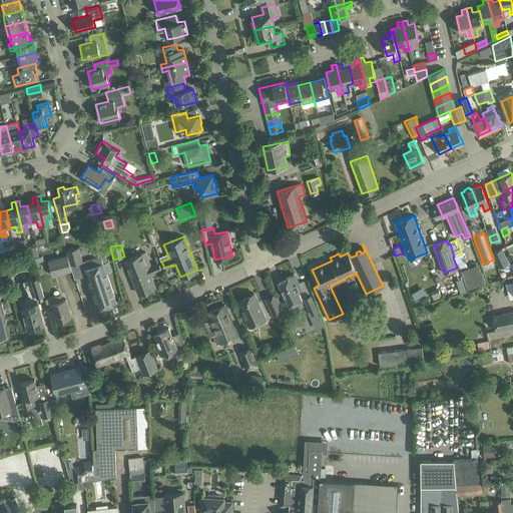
[(70,266),(82,263),(78,247),(66,250),(70,266)]
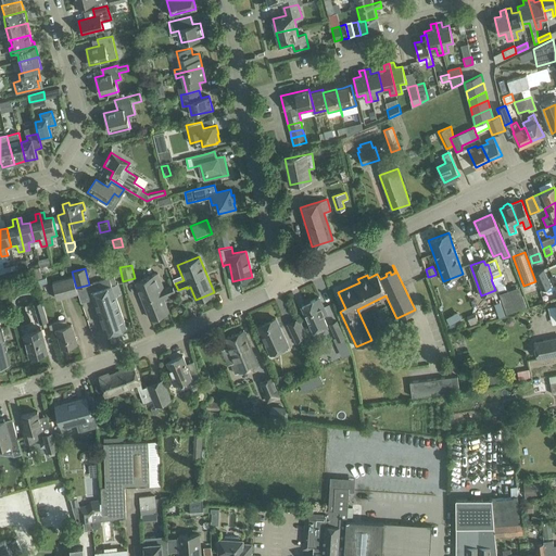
[(542,270),(534,273),(540,290),(554,285),(552,277),(544,279),(542,270)]
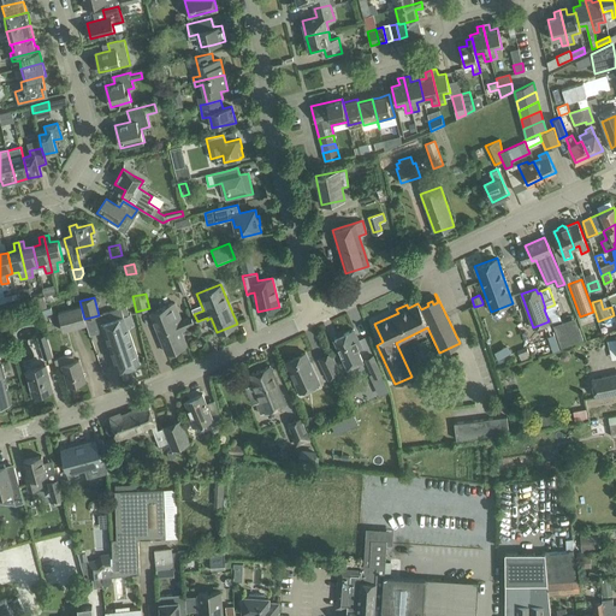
[(194,323),(191,317),(181,320),(175,303),(150,313),(166,353),(187,344),(181,330),(184,329),(184,327),(194,323)]
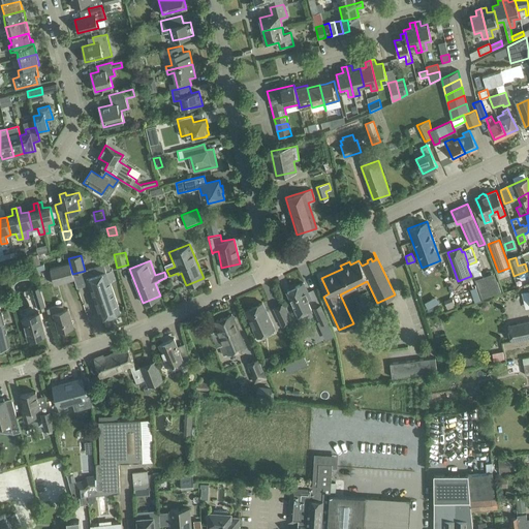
[(112,270),(111,271),(107,262),(88,270),(90,276),(87,278),(100,318),(120,312),(111,282),(116,280),(112,270)]
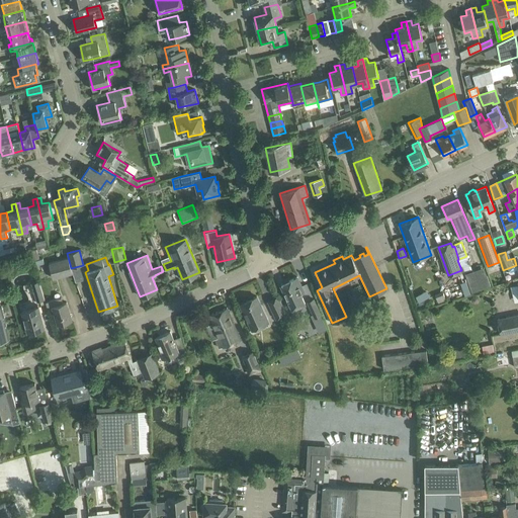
[(53,278),(72,273),(68,258),(49,263),(53,278)]
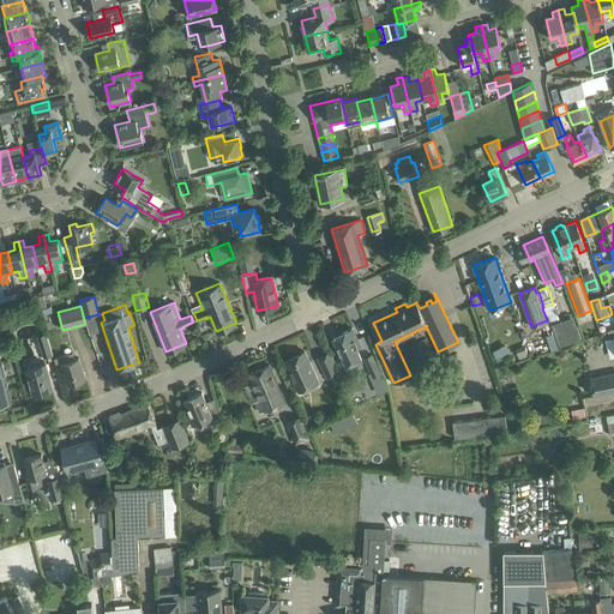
[(554,329),(560,345),(569,342),(563,325),(554,329)]
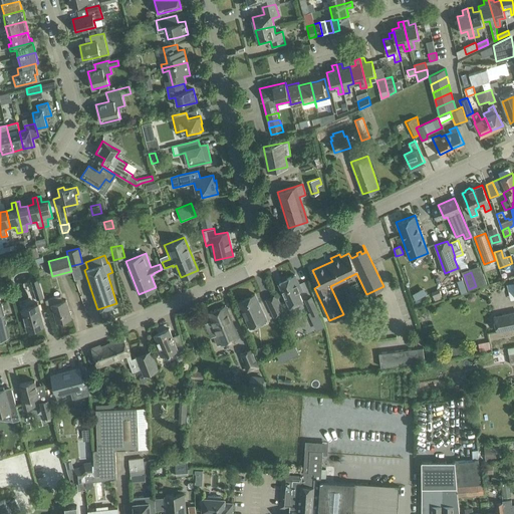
[(290,306),(302,301),(298,291),(302,290),(295,275),(279,282),(290,306)]
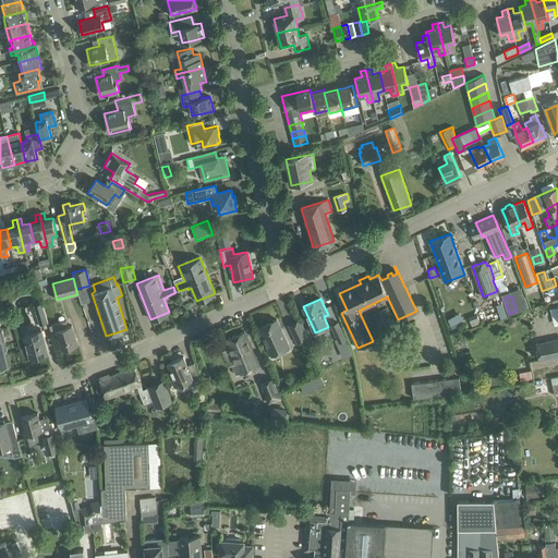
[(495,305),(499,317),(508,315),(504,302),(495,305)]
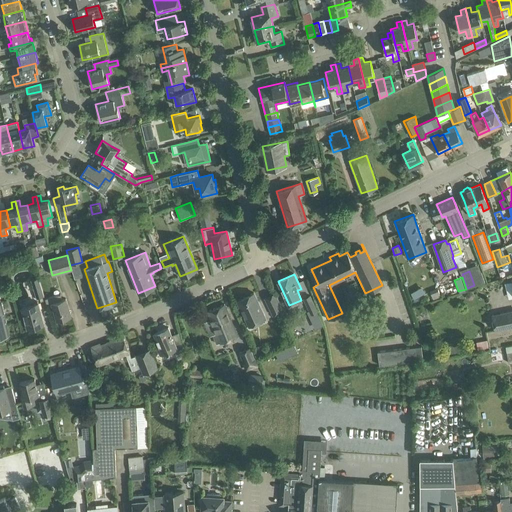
[(36,297),(44,295),(39,278),(31,280),(36,297)]
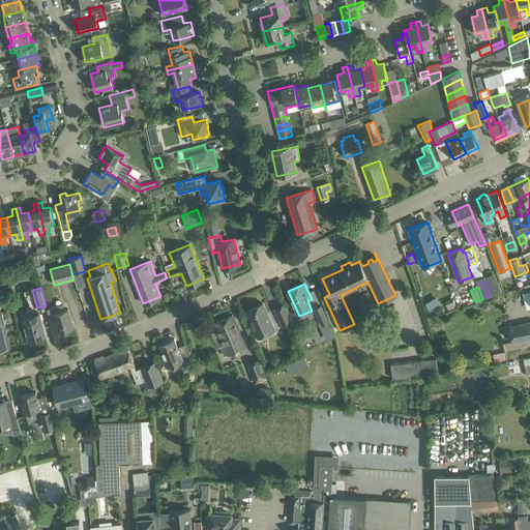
[(457,307),(453,298),(445,301),(448,310),(457,307)]
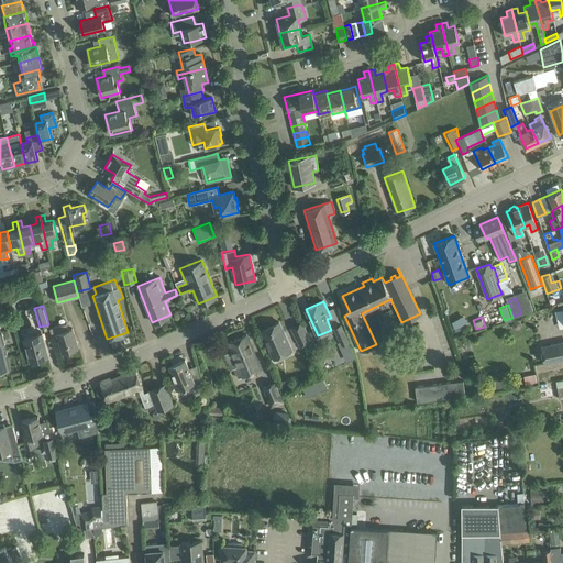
[(291,350),(284,332),(278,322),(261,330),(274,359),(291,350)]
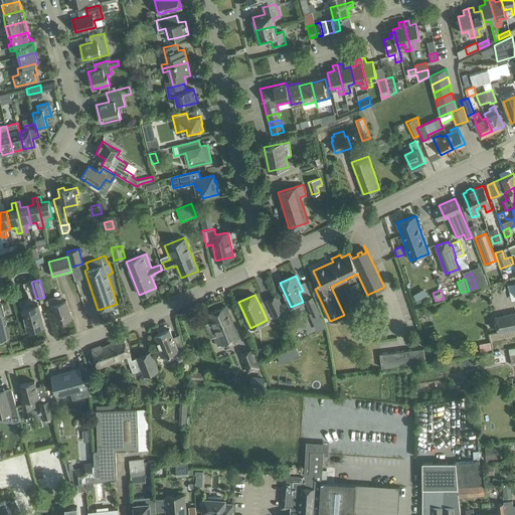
[(275,316),(284,311),(277,295),(267,300),(275,316)]
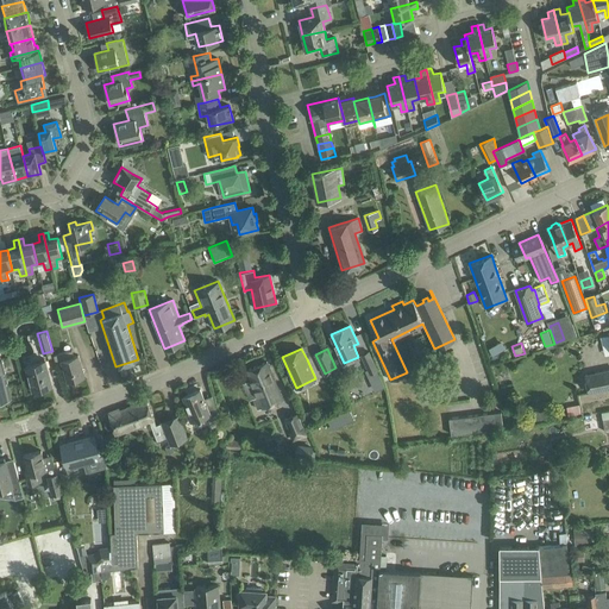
[(85,376),(81,364),(79,355),(74,357),(71,350),(54,355),(56,363),(62,360),(68,381),(85,376)]
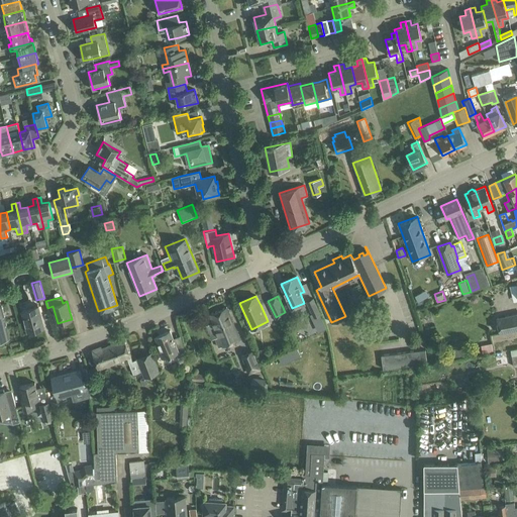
[(314,317),(320,314),(313,299),(307,301),(314,317)]
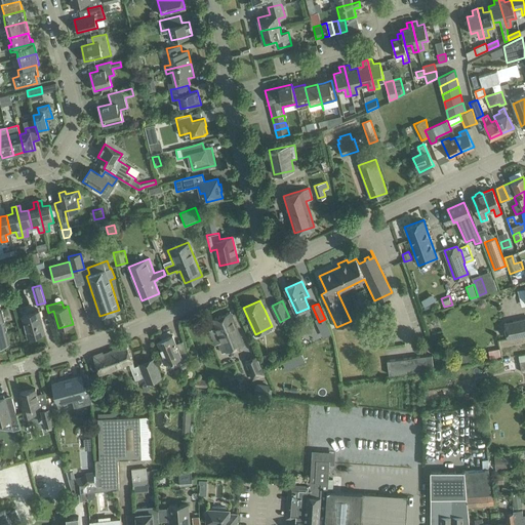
[(1,310),(0,309),(0,345),(9,342),(1,310)]
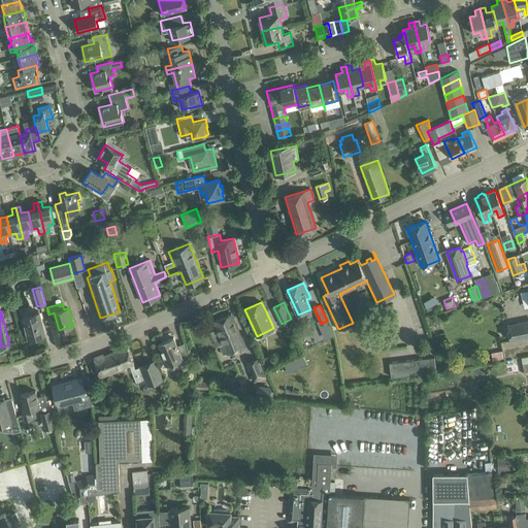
[(45,334),(42,324),(39,312),(22,317),(28,338),(45,334)]
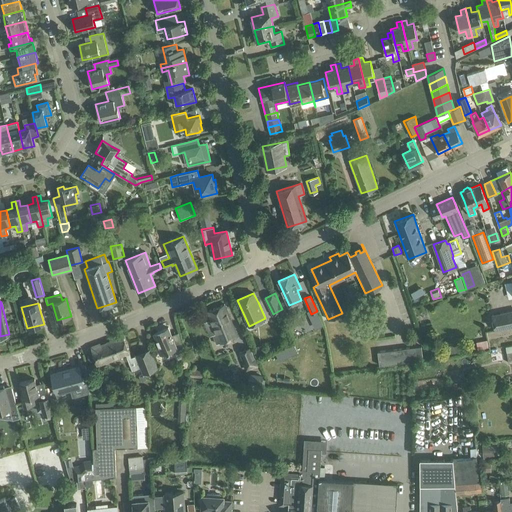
[(237,335),(228,313),(224,304),(207,311),(216,332),(212,334),(216,344),(237,335)]
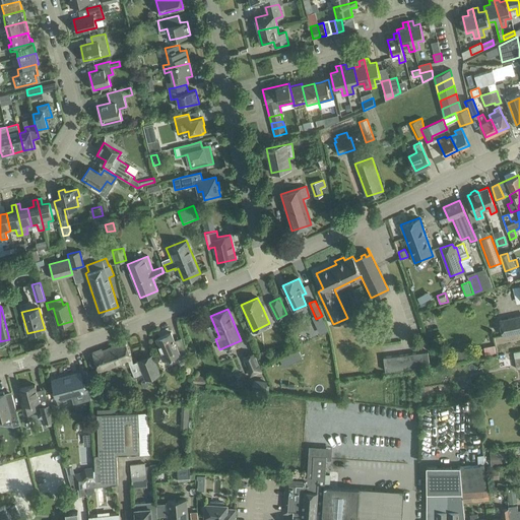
[(503,335),(519,331),(519,315),(500,320),(503,335)]
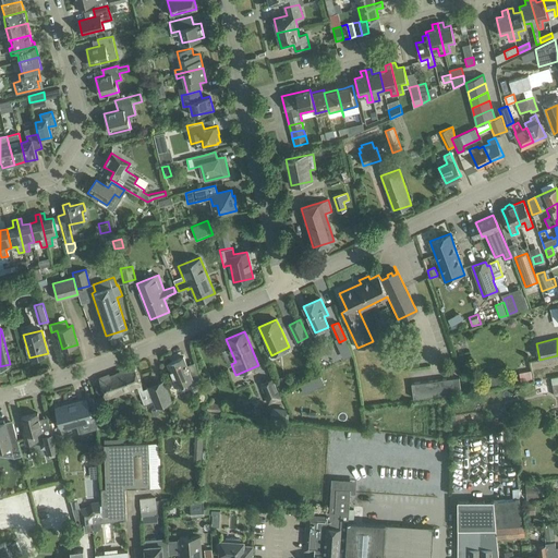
[(201,389),(195,367),(189,371),(185,364),(186,364),(183,356),(167,363),(173,377),(170,378),(174,387),(190,380),(194,391),(201,389)]
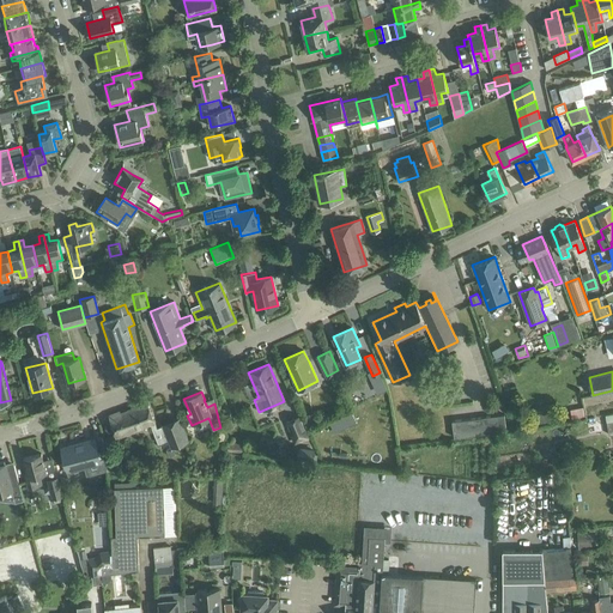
[(188,441),(183,430),(180,418),(163,425),(163,426),(157,429),(155,423),(156,423),(147,402),(127,410),(128,410),(121,412),(120,411),(113,413),(109,416),(116,438),(137,431),(137,430),(151,424),(158,443),(169,439),(171,448),(188,441)]
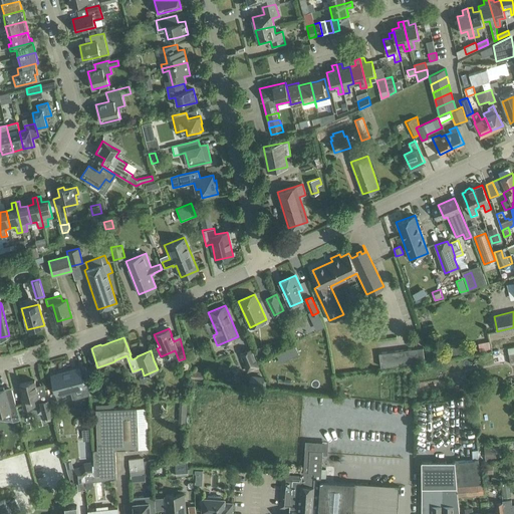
[(490,349),(489,341),(478,343),(480,351),(490,349)]
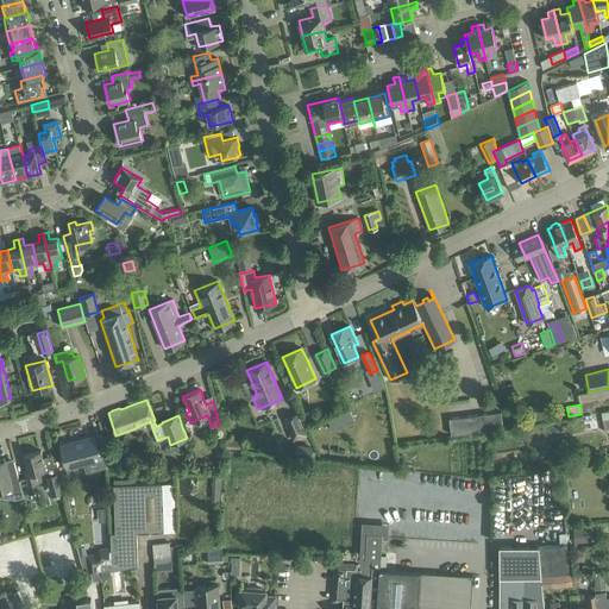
[(546,418),(542,406),(532,408),(535,420),(546,418)]
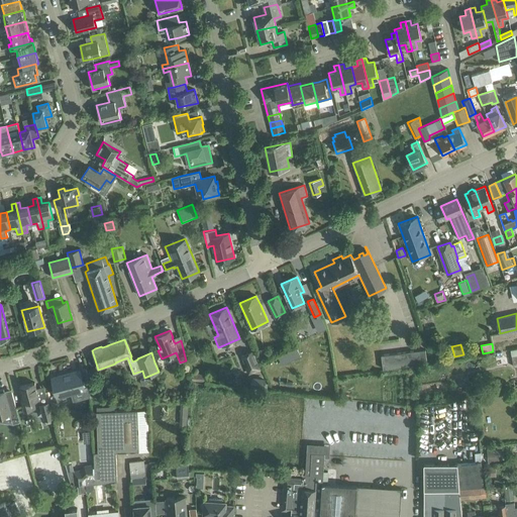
[(257,349),(259,358),(270,356),(268,347),(257,349)]
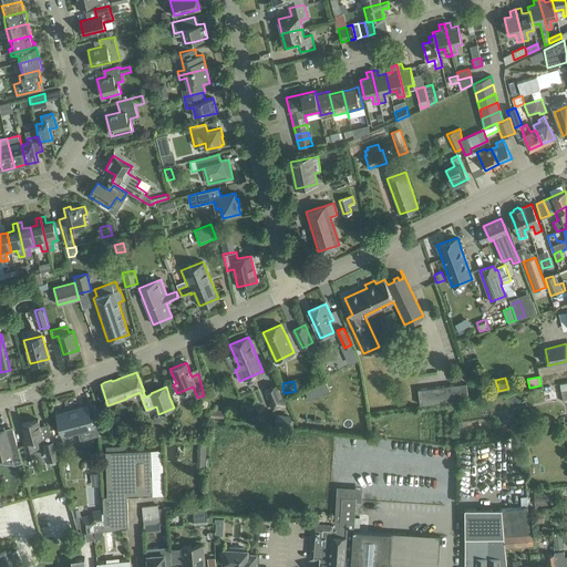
[(537,406),(563,402),(566,401),(566,381),(559,383),(560,388),(535,392),(537,406)]
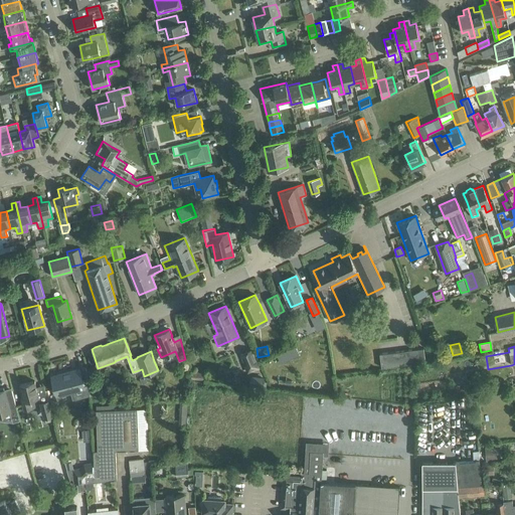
[(294,348),(287,351),(290,358),(297,354),(294,348)]
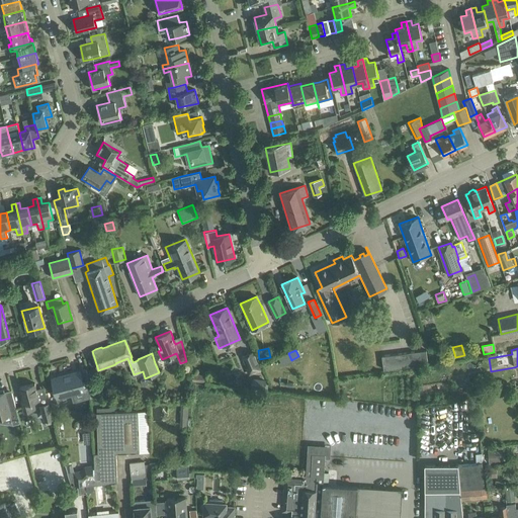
[(426,350),(381,355),(383,369),(427,364),(426,350)]
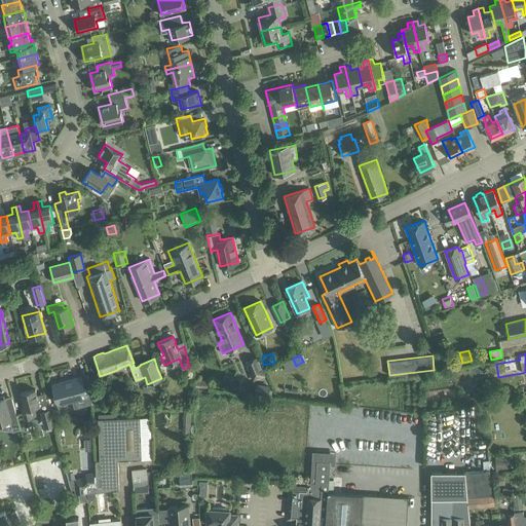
[(258,357),(246,362),(253,380),(265,375),(258,357)]
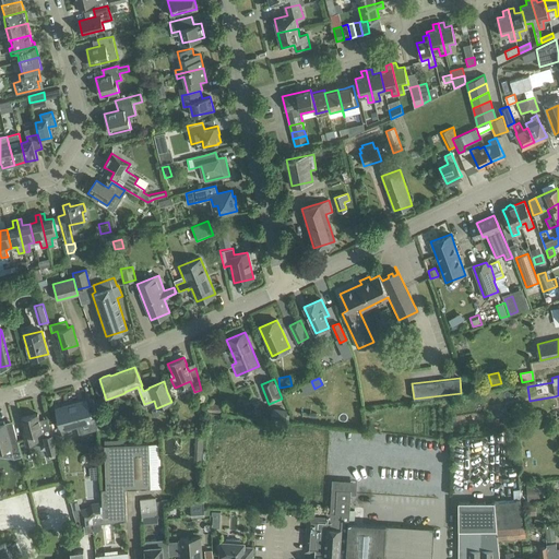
[(94,428),(88,411),(86,400),(57,408),(62,428),(78,425),(83,431),(94,428)]
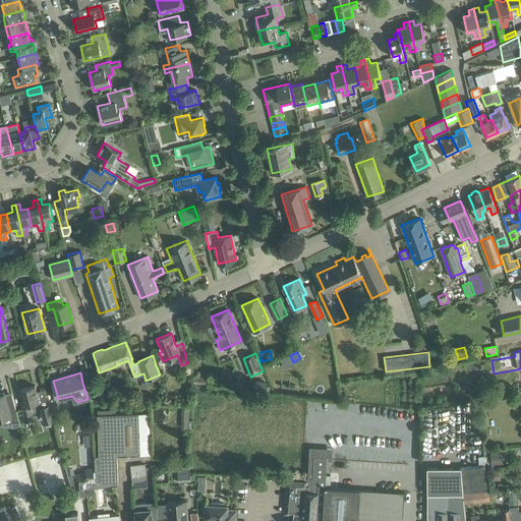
[(193,384),(206,385),(207,378),(194,375),(193,384)]
